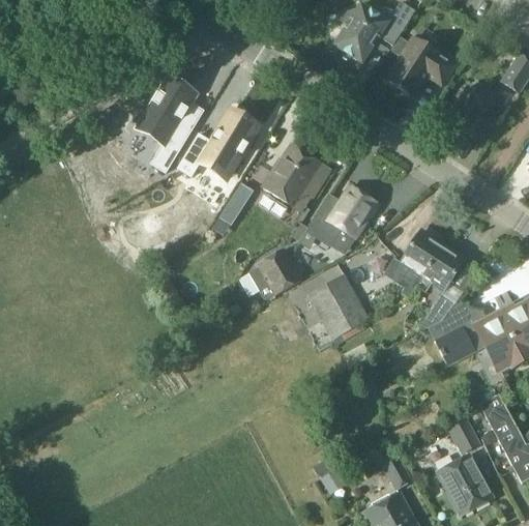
[(401,0),(394,9),(389,8),(385,6),(380,5),(375,5),(370,5),(364,5),(360,3),(358,6),(354,8),(349,9),(345,11),(341,15),(336,17),(336,18),(347,24),(333,45),(362,62),(379,35),(393,45),(399,35),(415,9),(401,0)]
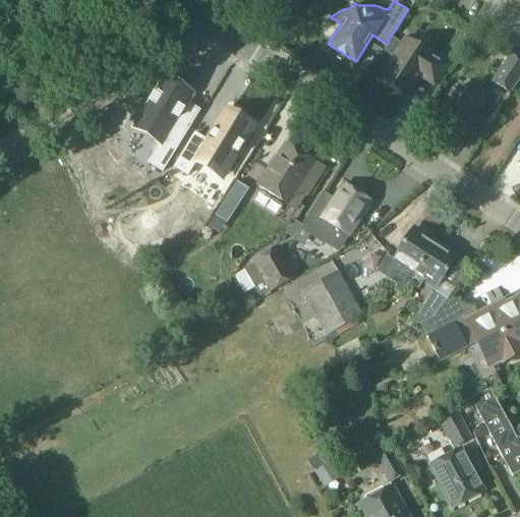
[(435,82),(448,62),(406,36),(403,41),(394,55),(380,76),(407,95),(417,78),(415,77),(419,72),(435,82)]
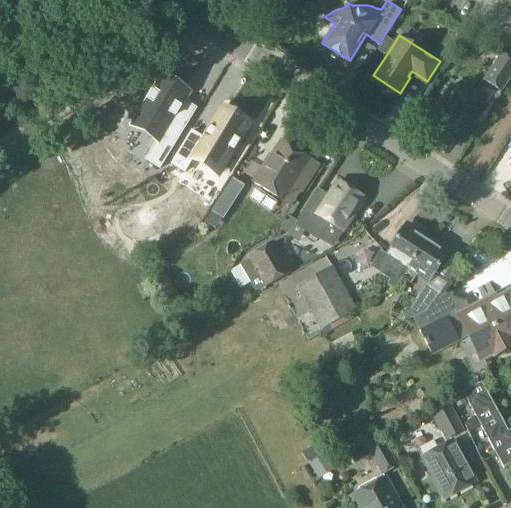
[(485,77),(501,88),(510,74),(510,56),(502,51),(485,77)]
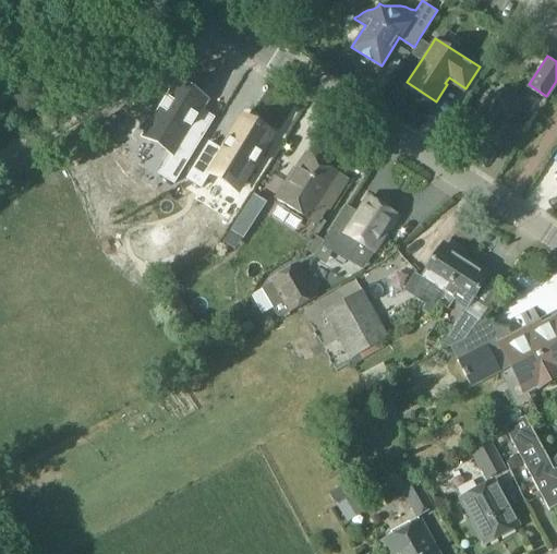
[(200,110),(207,98),(202,94),(204,91),(185,79),(183,83),(178,80),(148,127),(177,143),(159,171),(174,181),(215,115),(212,112),(209,116),(200,110)]
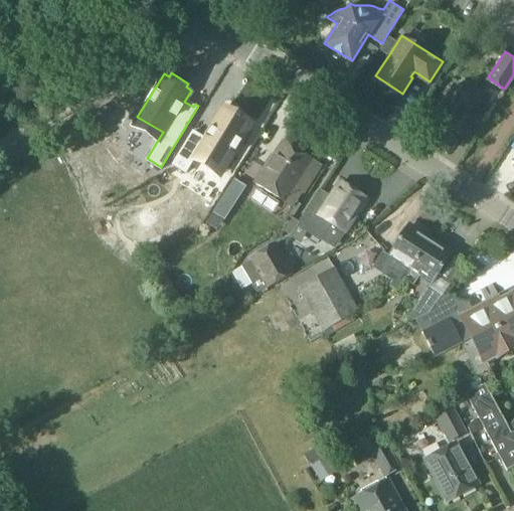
[(455,82),(435,114),(460,130),(480,99),(455,82)]
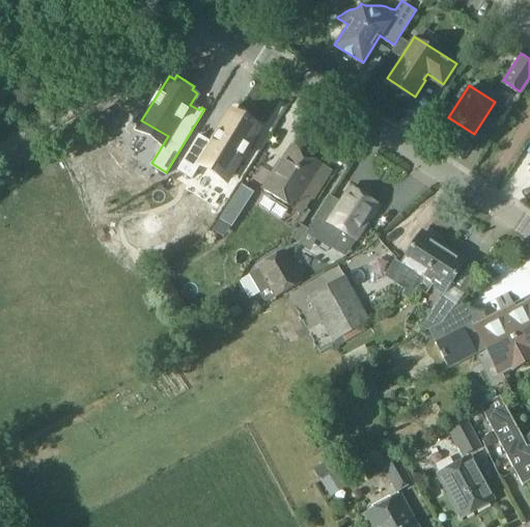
[(258,129),(259,126),(231,109),(212,141),(199,133),(183,160),(202,172),(207,163),(229,176),(232,170),(236,173),(245,160),(241,157),(250,142),(254,144),(262,131),(258,129)]
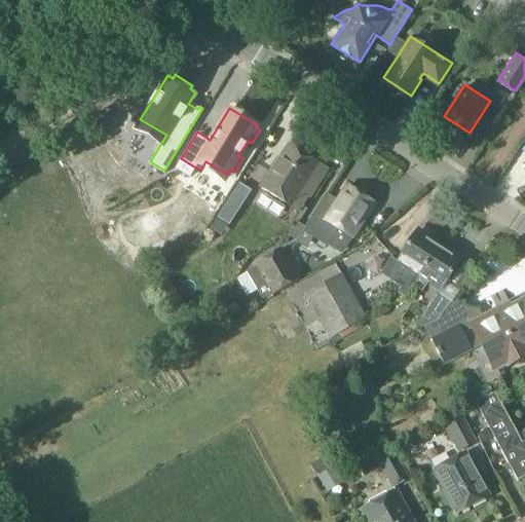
[(260,186),(291,204),(298,210),(307,194),(310,196),(328,168),(289,144),(273,170),(271,169),(260,186)]
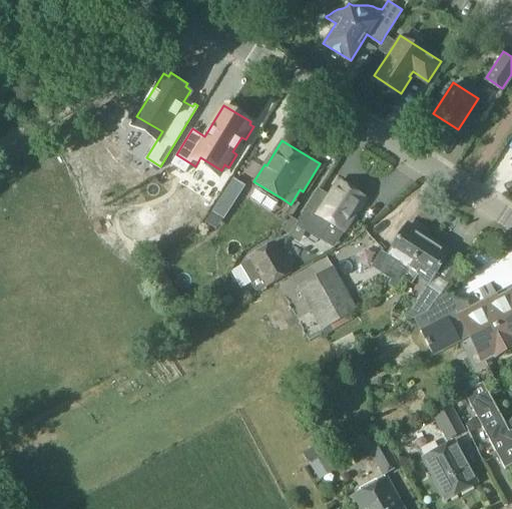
[(212,209),(223,216),(244,183),(234,176),(212,209)]
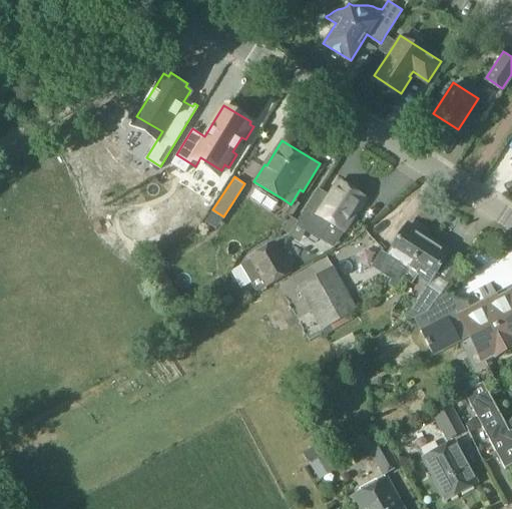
[(365,195),(340,179),(327,199),(317,193),(299,222),(310,229),(311,228),(335,242),(343,228),(345,229),(365,195)]
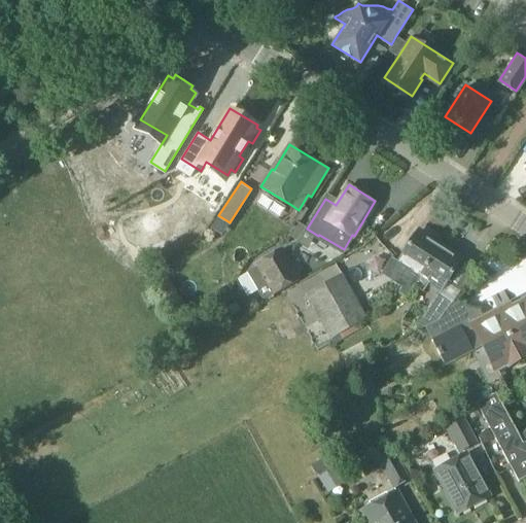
[(408,295),(415,283),(423,289),(429,281),(442,289),(462,257),(418,229),(398,259),(413,270),(399,290),(408,295)]
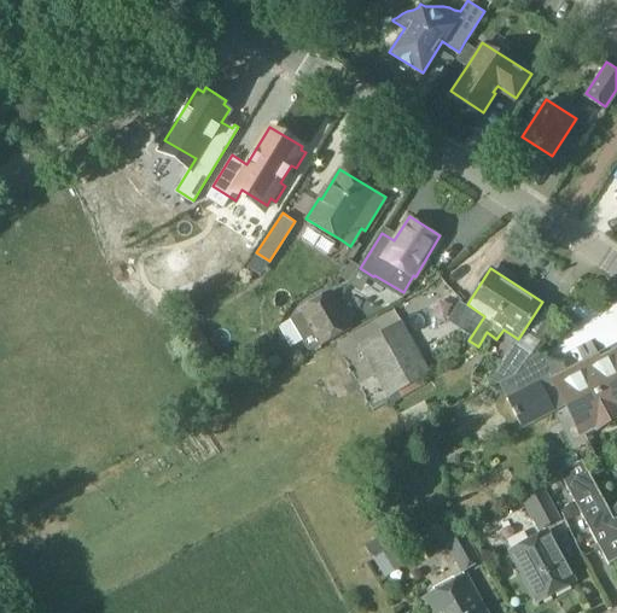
[(354,325),(331,287),(297,308),(300,310),(289,316),(308,348),(319,342),(320,345),(354,325)]
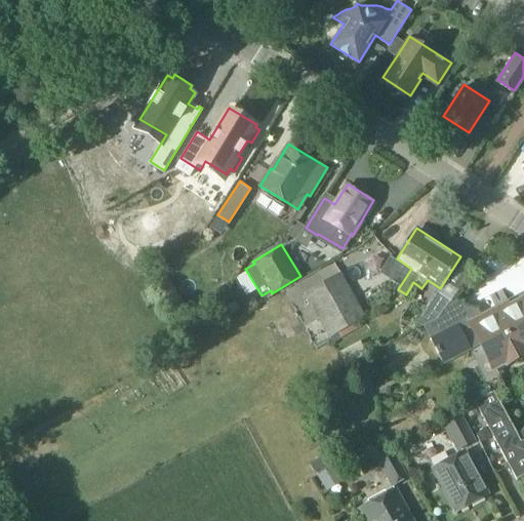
[(306,291),(331,334),(360,318),(366,315),(340,272),(306,291)]
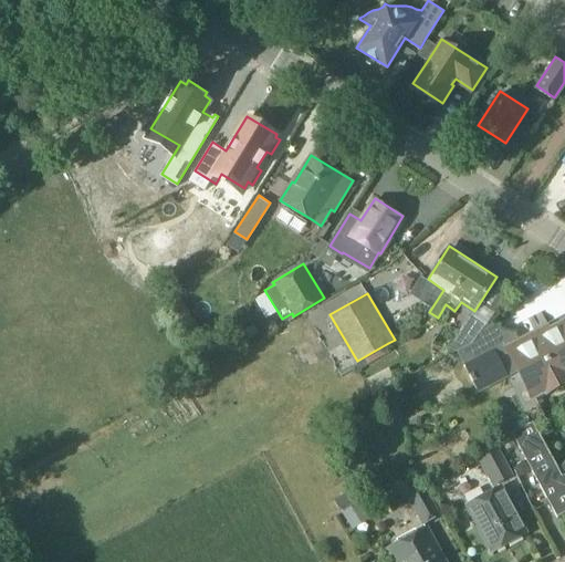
[(167,303),(174,313),(186,306),(179,297),(167,303)]
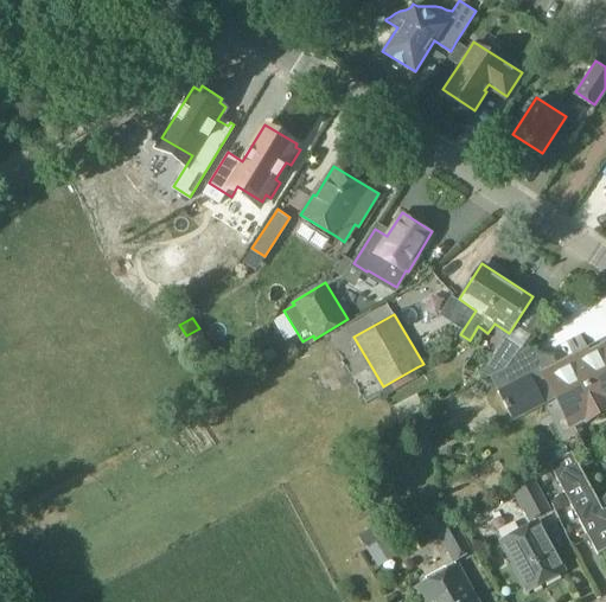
[(505,365),(518,343),(504,335),(482,371),(484,375),(505,365)]
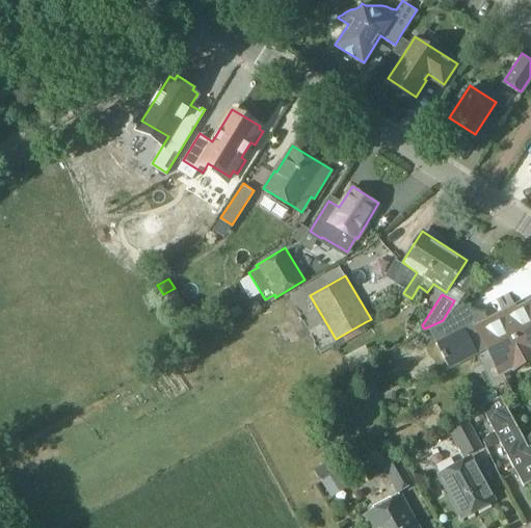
[(244,311),(240,302),(229,309),(233,317),(244,311)]
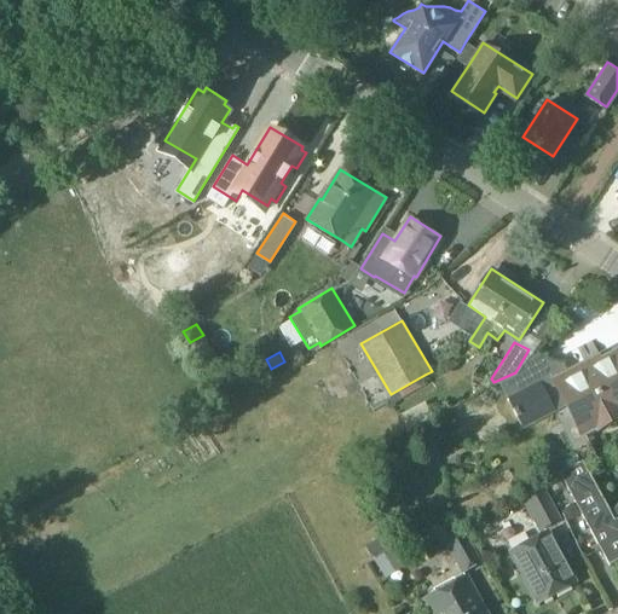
[(617,355),(601,364),(599,360),(546,388),(542,380),(509,398),(525,428),(570,404),(583,429),(599,421),(601,426),(617,416),(617,405),(617,355)]
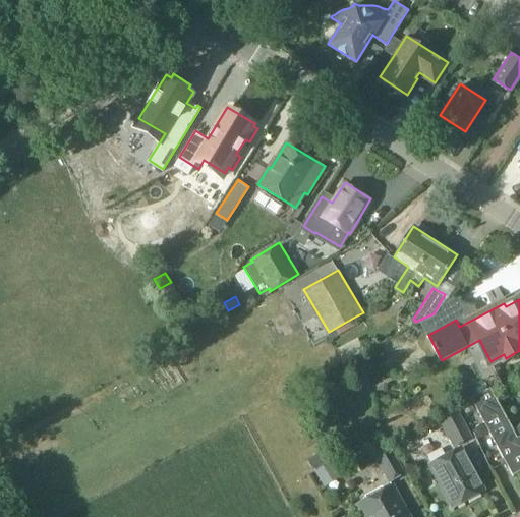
[(519,424),(514,428),(490,387),(470,398),(513,474),(519,470),(519,424)]
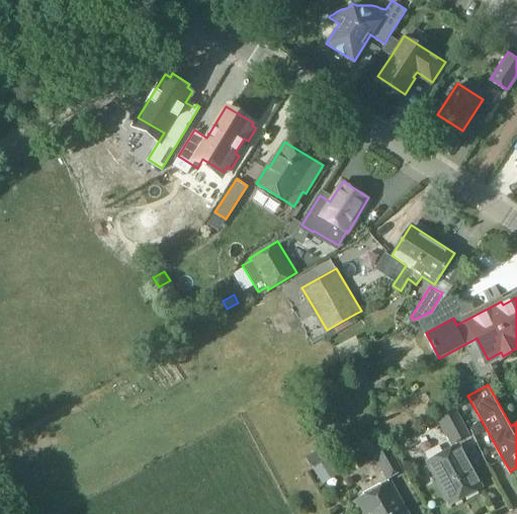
[(451,443),(470,433),(454,404),(436,414),(451,443)]
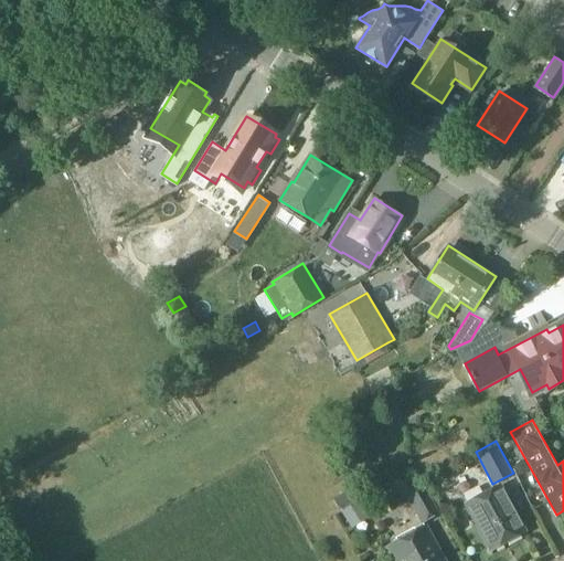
[(422,522),(440,512),(424,483),(405,493),(422,522)]
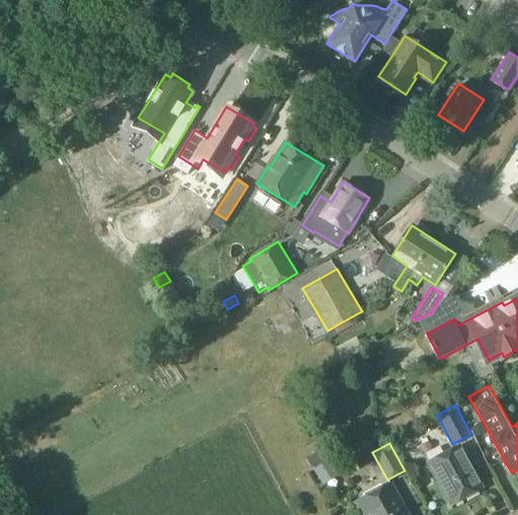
[(485,486),(461,443),(431,459),(454,502),(485,486)]
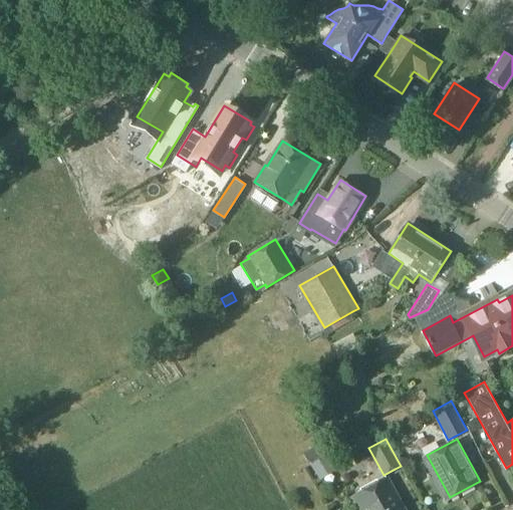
[(334,464),(327,453),(312,462),(311,463),(317,474),(334,464)]
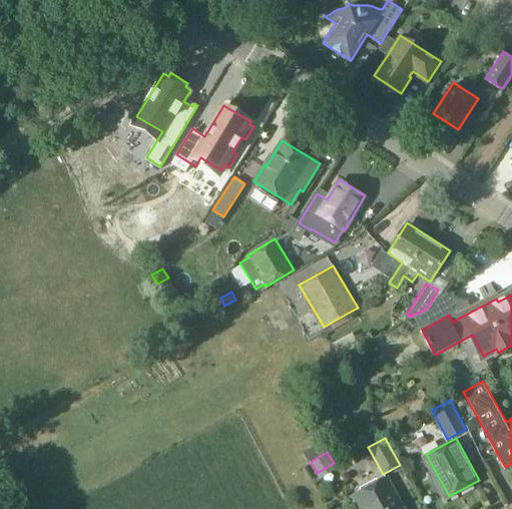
[(407,508),(388,475),(355,493),(363,508),(364,508),(368,507),(368,508),(407,508)]
